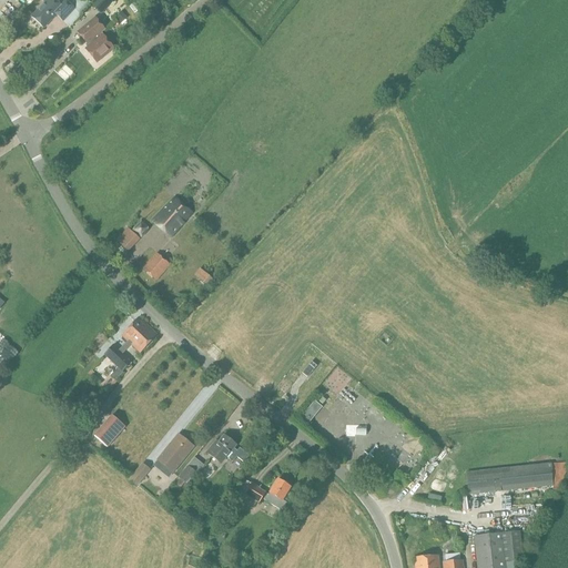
[(62,0),(58,4),(53,0),(46,0),(31,17),(43,28),(56,16),(62,21),(74,9),(63,0),(62,0)]
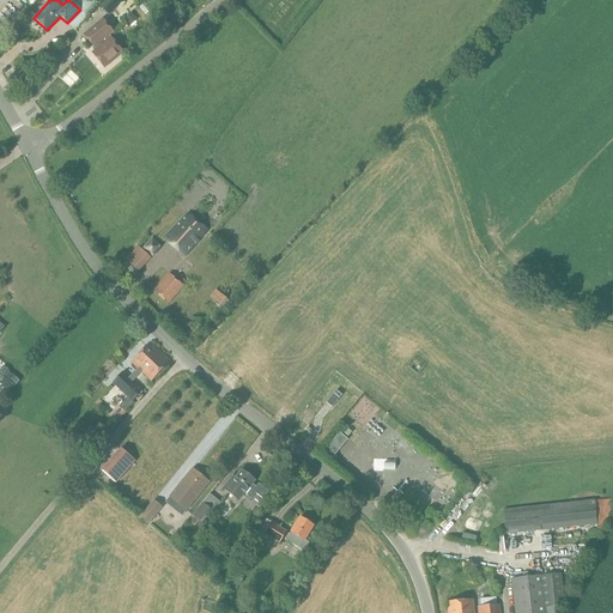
[(122,0),(104,0),(99,6),(109,14),(122,0)]
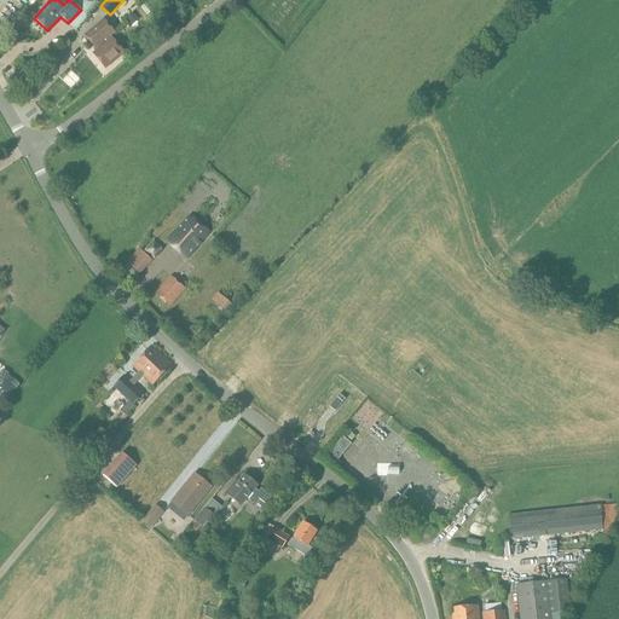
[(154,11),(145,3),(126,18),(134,27),(154,11)]
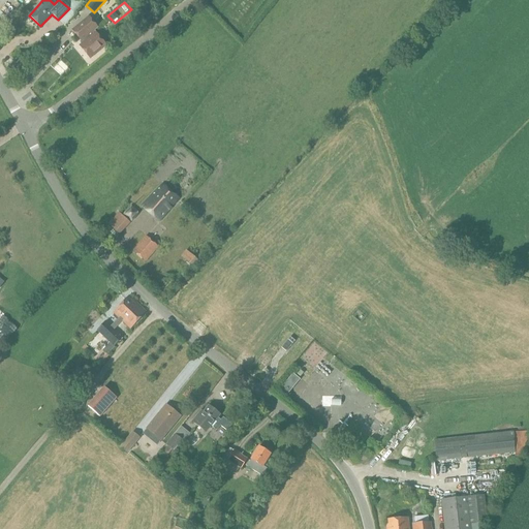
[(80,47),(90,58),(105,45),(93,31),(96,28),(88,18),(72,30),(82,41),(80,42),(82,44),(80,47)]
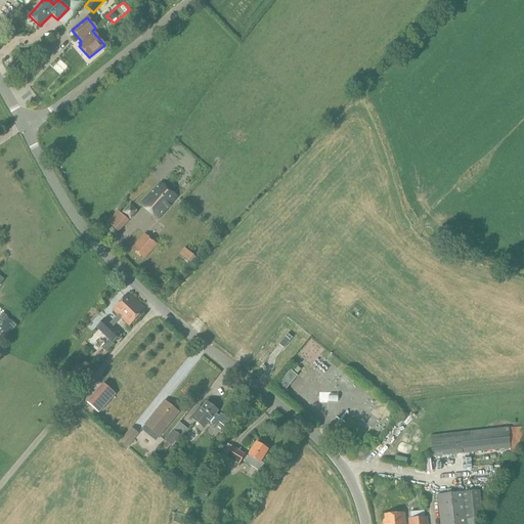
[(158,218),(176,197),(161,182),(141,204),(158,218)]
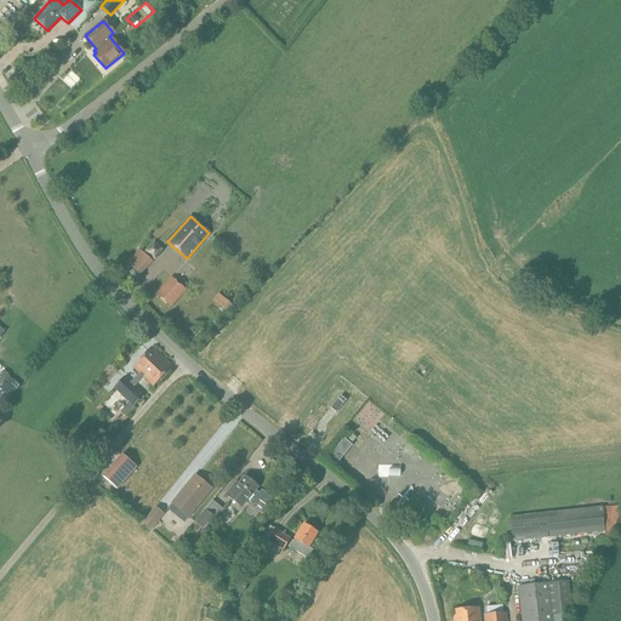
[(231,241),(240,232),(232,224),(223,235),(231,241)]
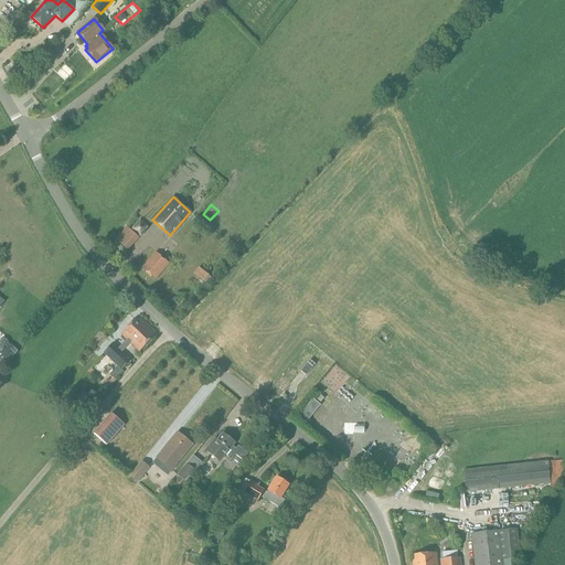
[(127,249),(138,238),(127,227),(116,240),(127,249)]
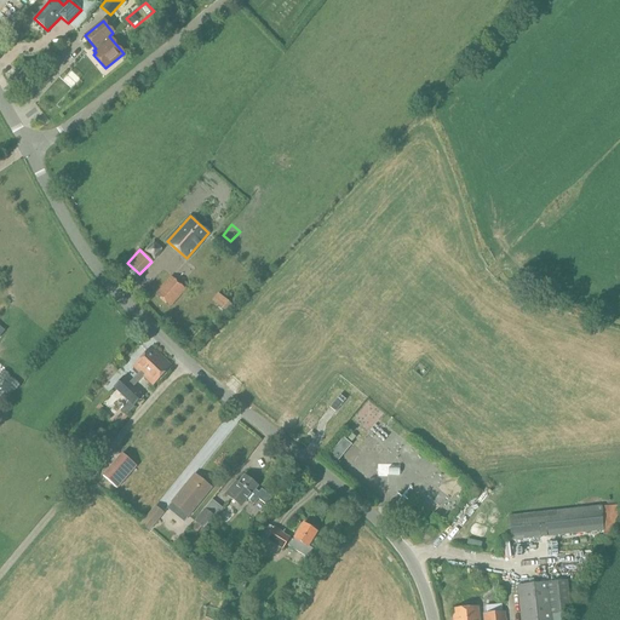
[(170,306),(184,290),(171,277),(156,294),(170,306)]
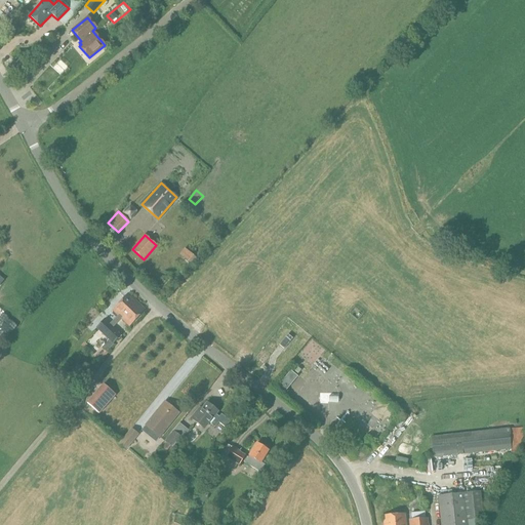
[(187,251),(182,257),(191,265),(196,258),(187,251)]
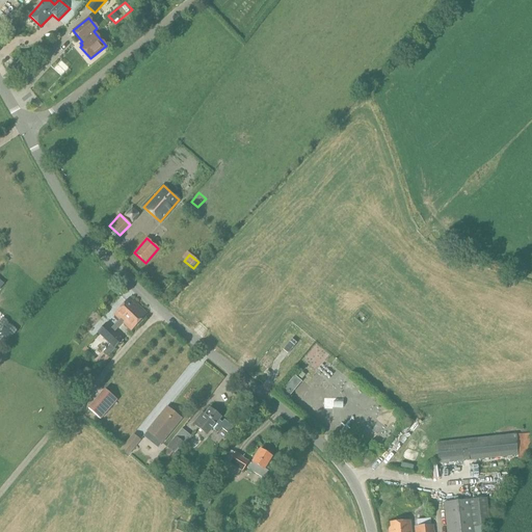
[(130,329),(145,314),(130,298),(114,315),(130,329)]
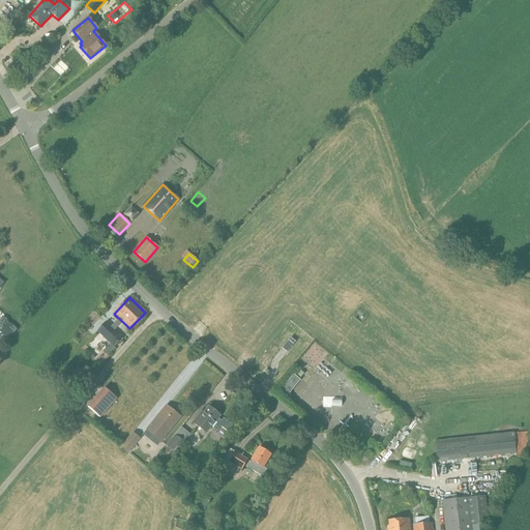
[(113,345),(120,336),(105,322),(97,330),(113,345)]
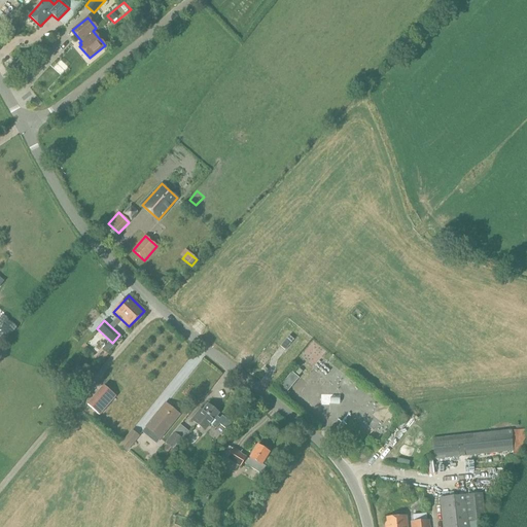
[(285,351),(293,340),(289,336),(280,347),(285,351)]
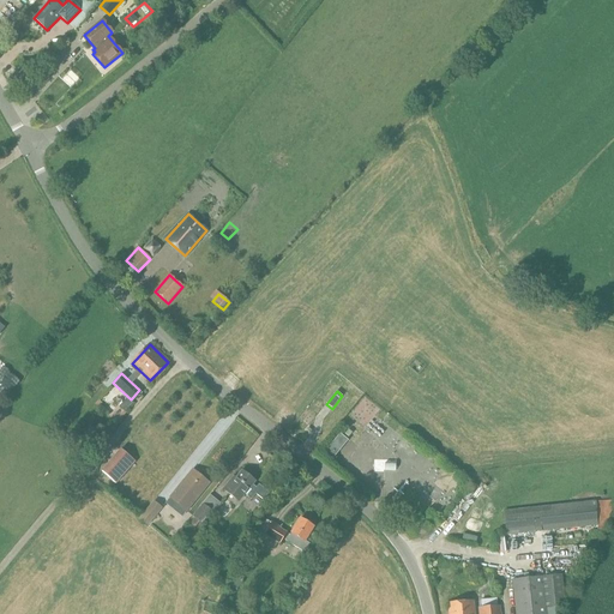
[(110,392),(103,397),(109,404),(116,399),(110,392)]
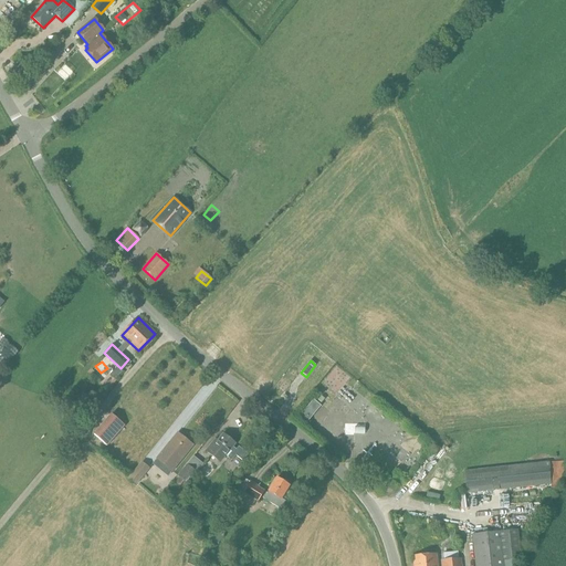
[(117,366),(109,375),(114,379),(122,370),(117,366)]
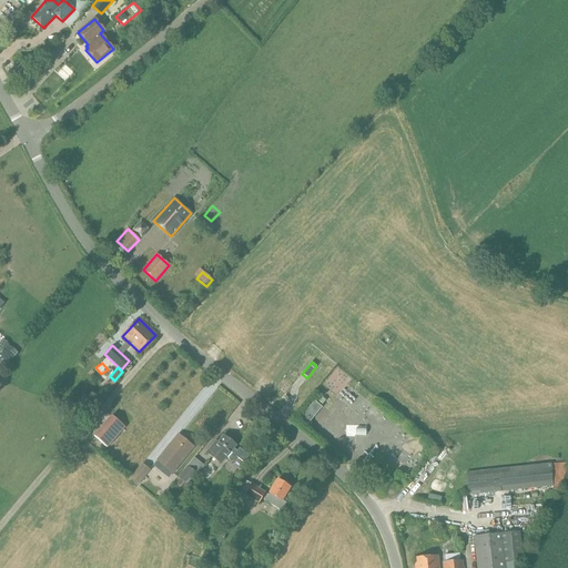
[(310,422),(322,406),(315,401),(302,416),(310,422)]
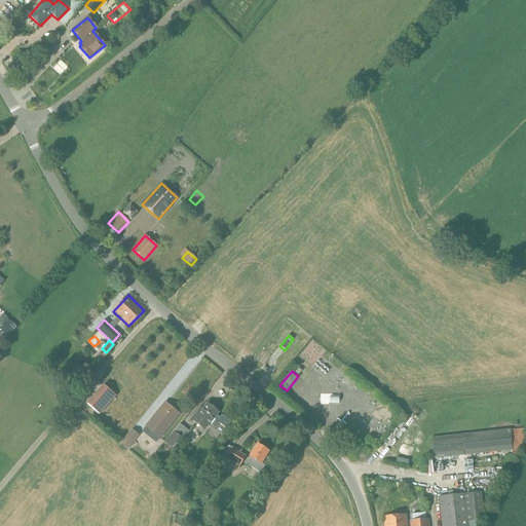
[(98,414),(115,395),(104,385),(86,404),(98,414)]
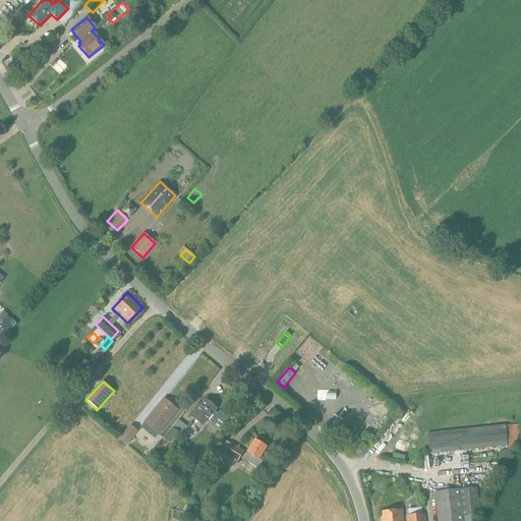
[(158,433),(177,410),(163,399),(143,422),(158,433)]
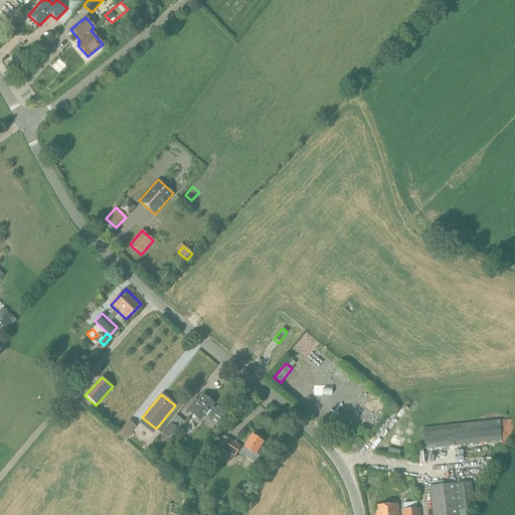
[(213,403),(203,395),(198,401),(196,400),(187,410),(199,421),(205,414),(210,418),(214,413),(220,418),(225,413),(216,406),(214,408),(211,406),(213,403)]
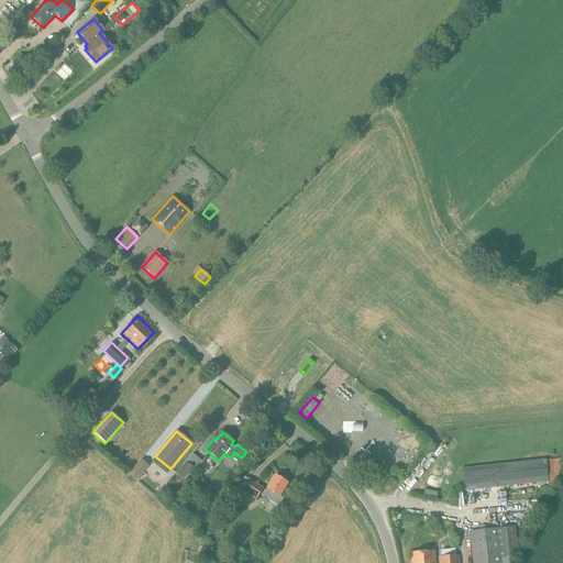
[(430,443),(438,453),(450,442),(441,433),(430,443)]
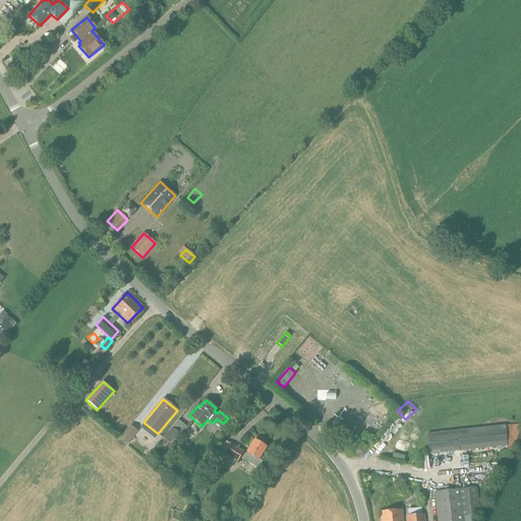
[(125,446),(137,429),(131,424),(118,441),(125,446)]
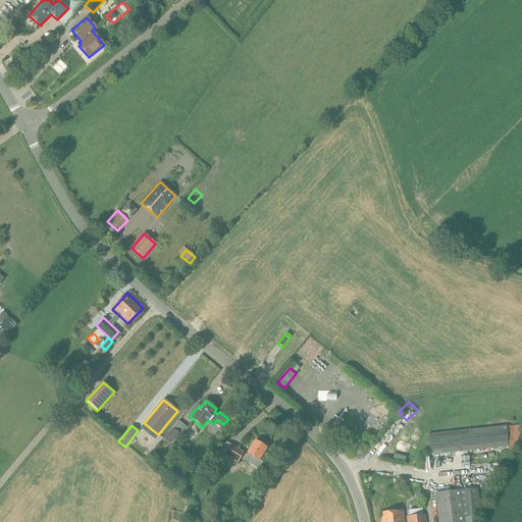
[(173,446),(181,436),(183,434),(173,426),(159,444),(165,449),(169,442),(173,446)]
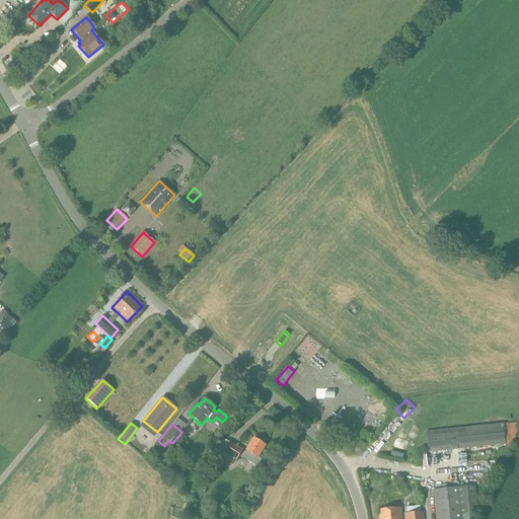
[(428,452),(505,445),(503,425),(427,432),(428,452)]
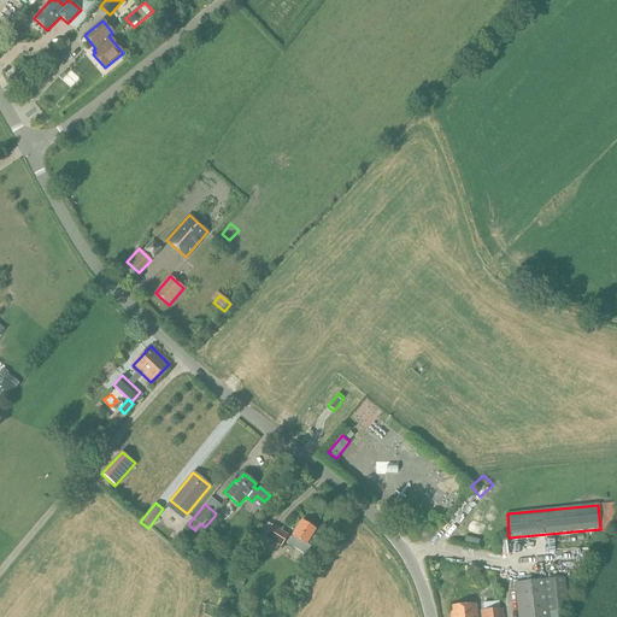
[(306,545),(315,530),(301,522),(292,536),(287,544),(293,548),(299,540),(306,545)]
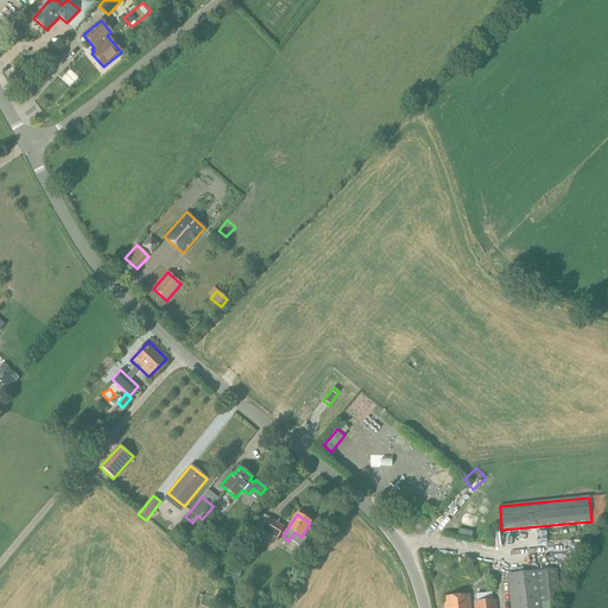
[(277,538),(284,529),(268,518),(261,527),(277,538)]
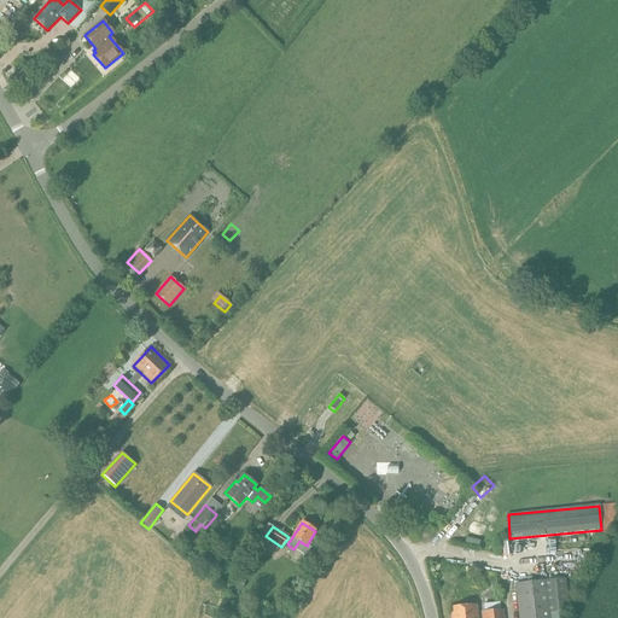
[(242,569),(234,582),(243,587),(250,573),(242,569)]
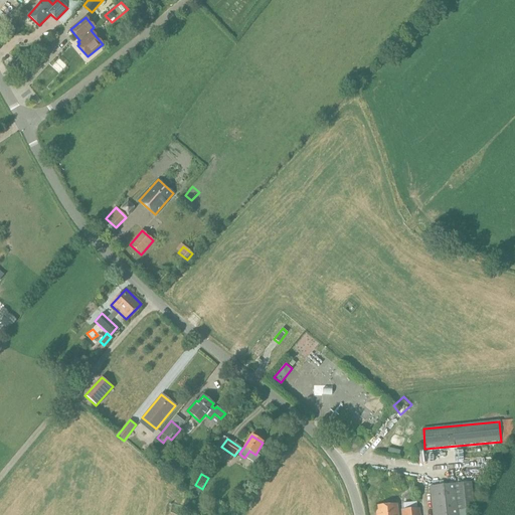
[(465,514),(465,509),(474,508),(471,483),(430,487),(433,514),(465,514)]
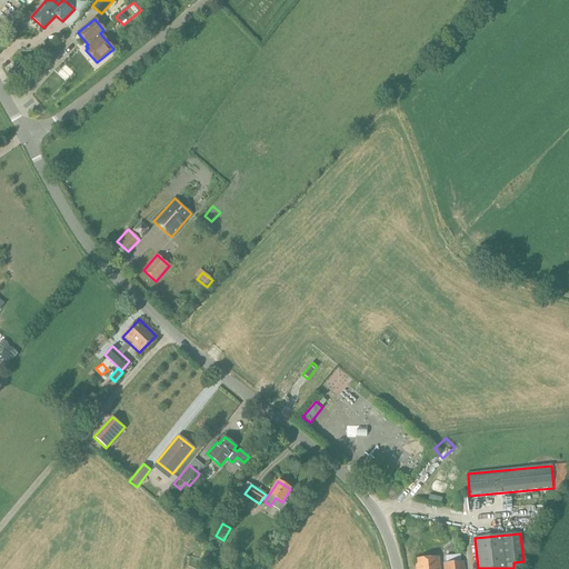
[(415,568),(439,568),(439,558),(415,560),(415,568)]
